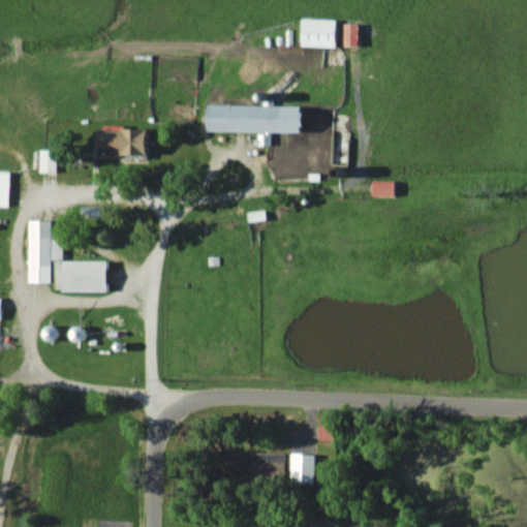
[(335,21),(301,20),(300,48),(334,49),(335,21)]
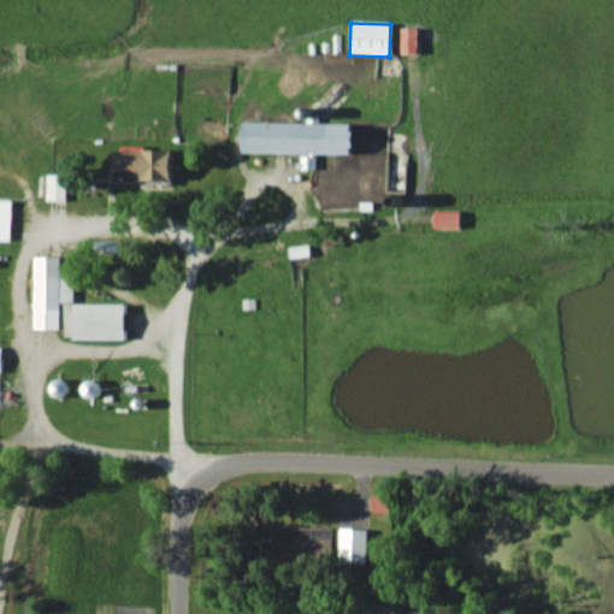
[(418,30),(401,29),(400,54),(417,55),(418,30)]
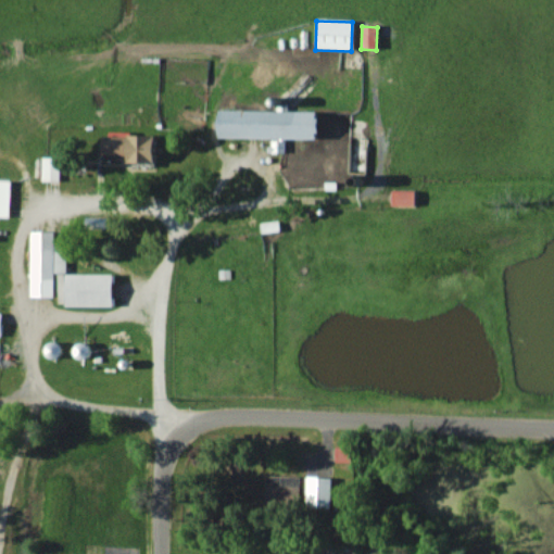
[(317,113),(218,111),(218,139),(317,140),(317,113)]
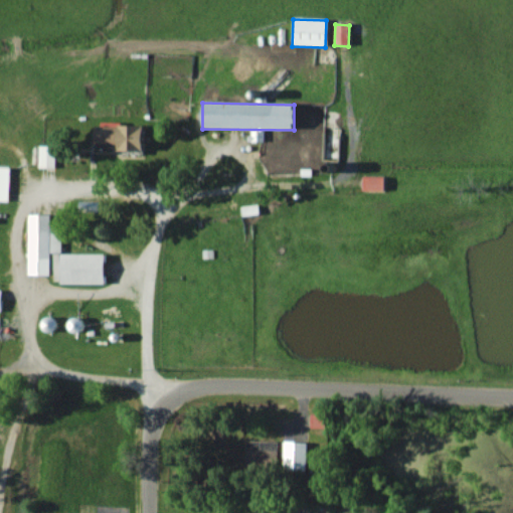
[(54,168),(54,147),(38,147),(37,168),(54,168)]
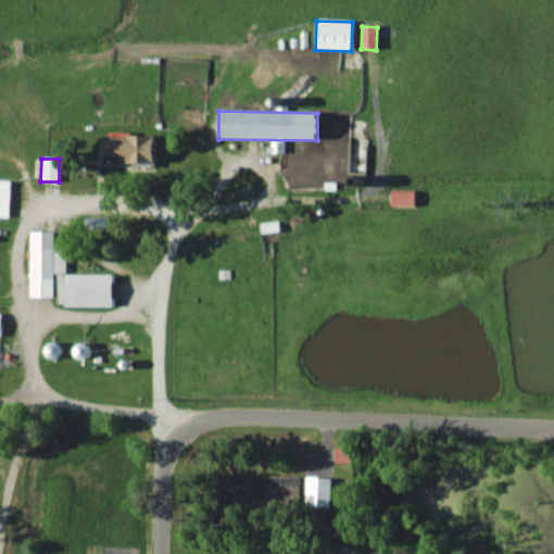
[(0,216),(8,217),(9,181),(0,181),(0,216)]
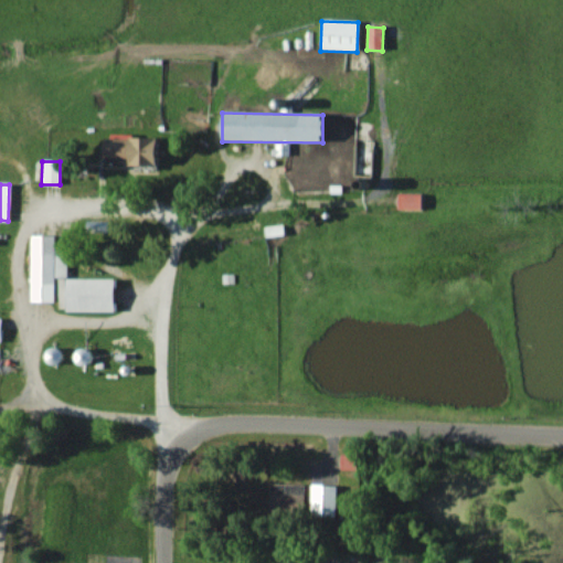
[(421,211),(421,194),(396,194),(396,211),(421,211)]
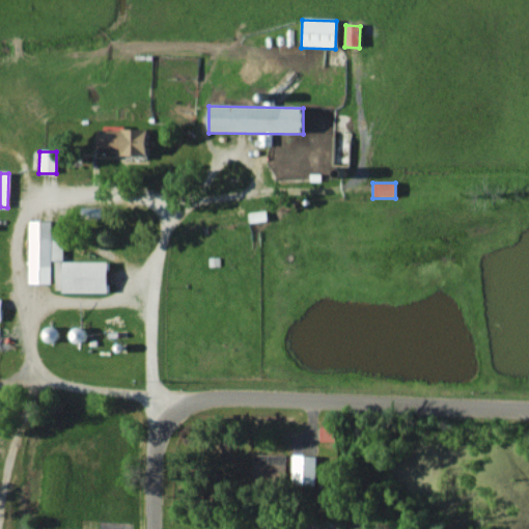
[(107,262),(61,262),(61,235),(50,235),(50,222),(29,222),(29,284),(53,284),(53,293),(107,293),(107,262)]
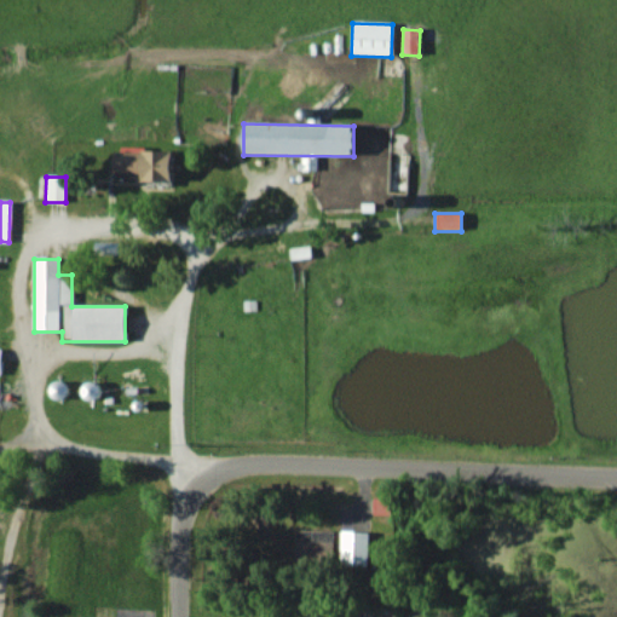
[(372,515),(390,515),(390,500),(372,499),(372,515)]
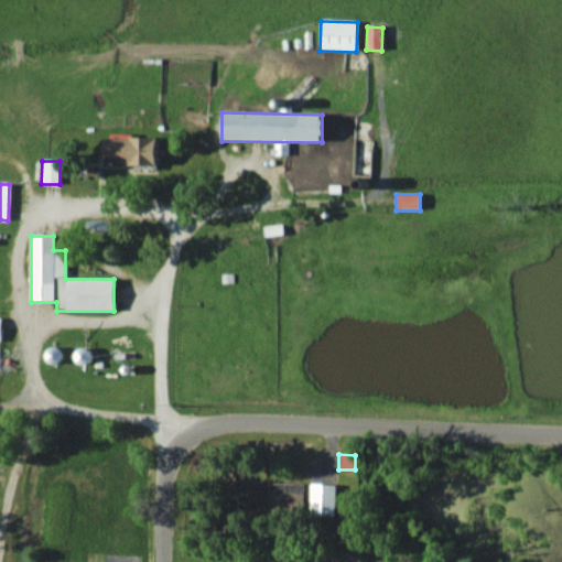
[(303,484),(268,484),(268,508),(302,509),(303,484)]
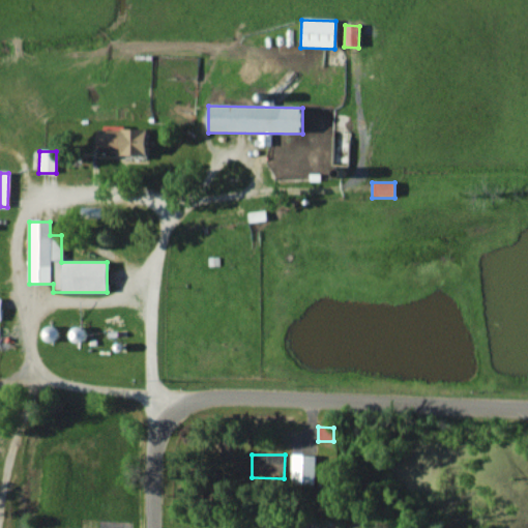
[(314,486),(315,457),(291,456),(291,485),(314,486)]
